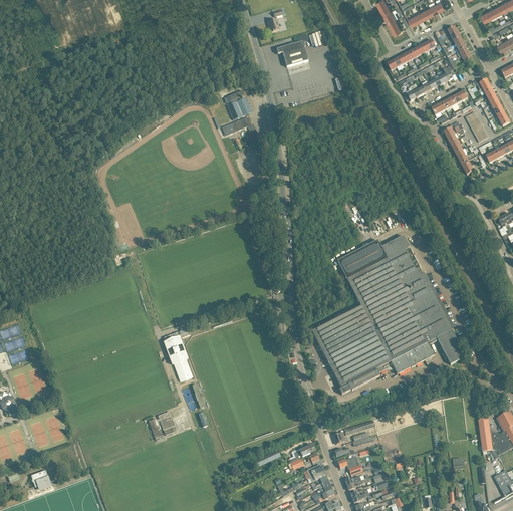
[(439,0),(435,2),(439,8),(444,6),(441,0),(439,0)]
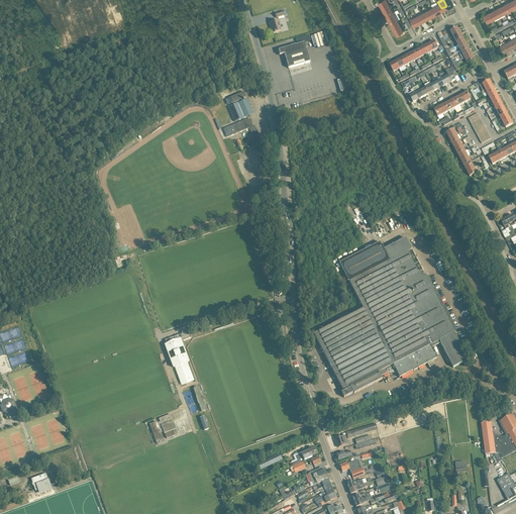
[(506,0),(500,3),(504,10),(509,7),(506,0)]
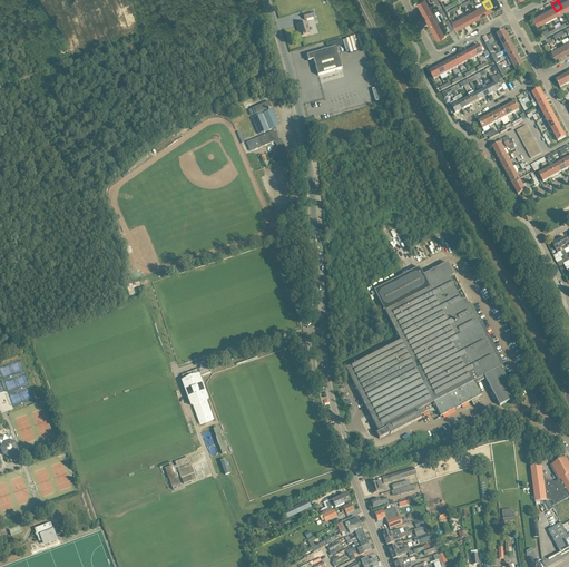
[(420,5),(423,11),(431,7),(428,1),(420,5)]
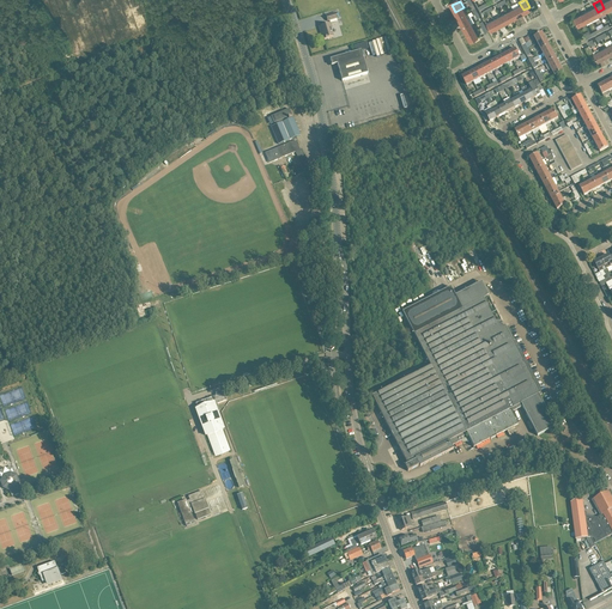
[(519,2),(513,6),(516,13),(523,10),(519,2)]
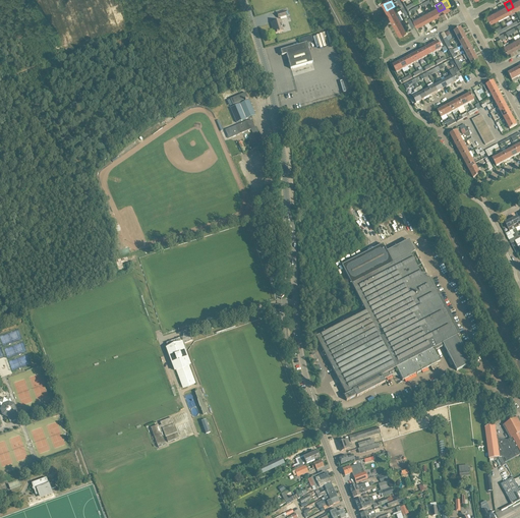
[(504,3),(498,6),(502,13),(508,10),(504,3)]
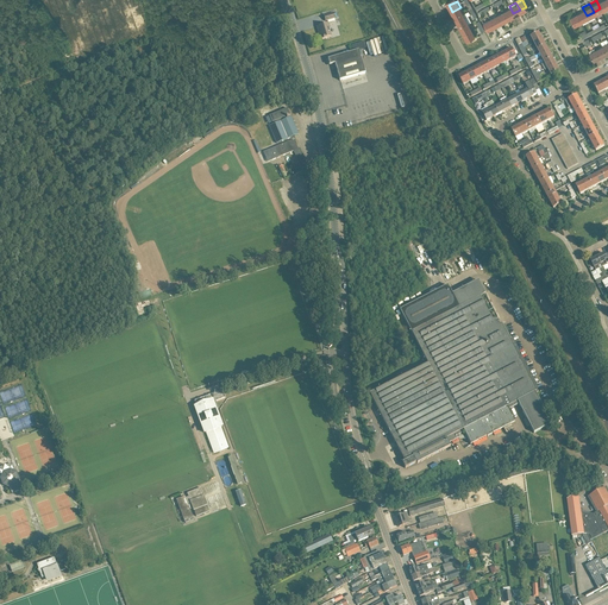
[(509,6),(502,8),(507,17),(513,13),(509,6)]
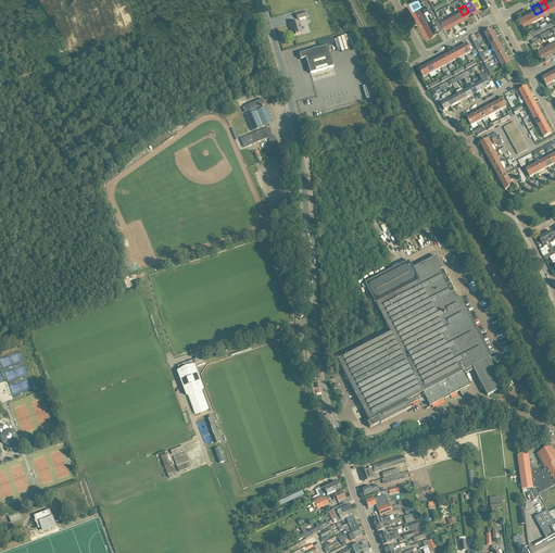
[(420,7),(413,11),(416,16),(424,13),(425,12),(424,9),(421,10),(420,7)]
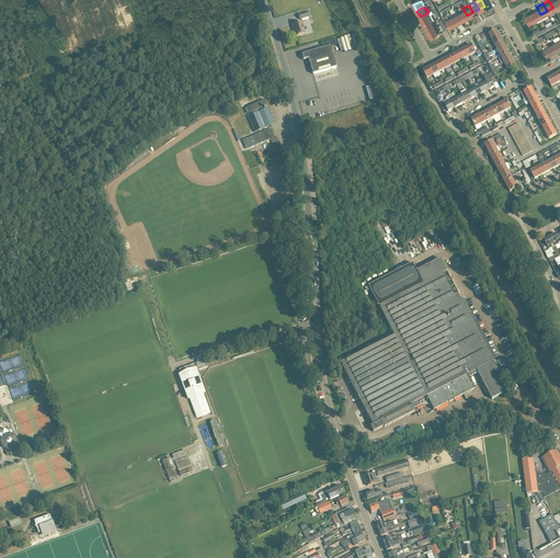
[(536,7),(530,10),(535,18),(540,14),(536,7)]
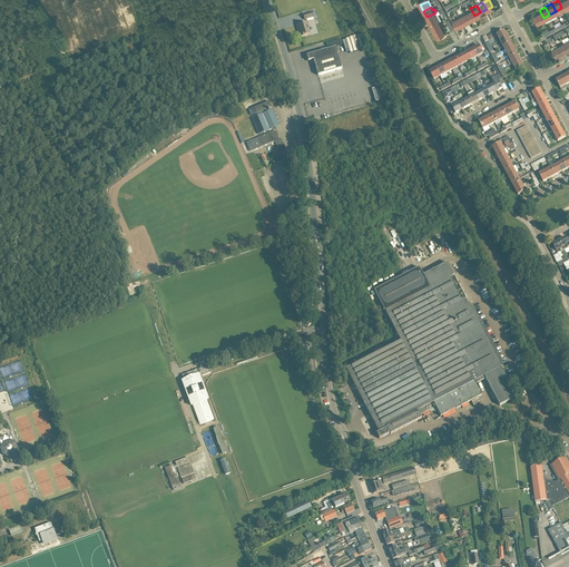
[(470,8),(463,11),(468,19),(474,16),(470,8)]
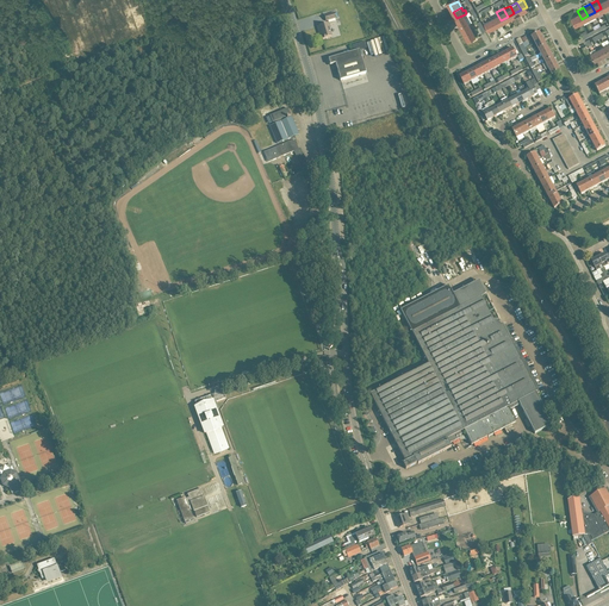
[(582,19),(577,11),(570,14),(575,23),(582,19)]
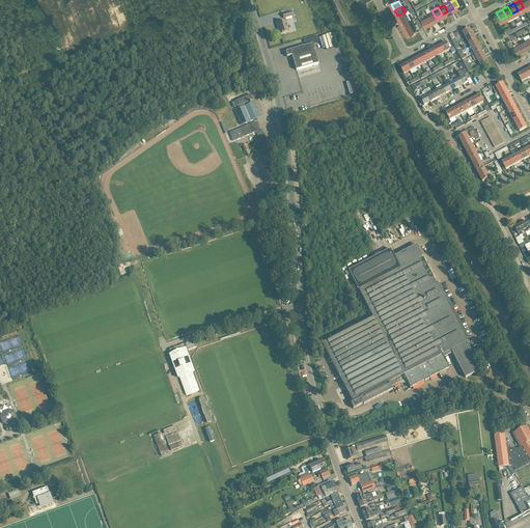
[(431,10),(426,14),(430,21),(436,18),(431,10)]
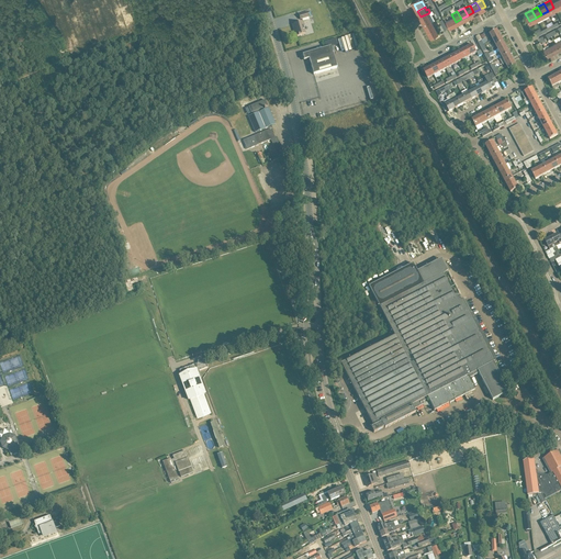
[(421,17),(424,23),(432,19),(428,13),(421,17)]
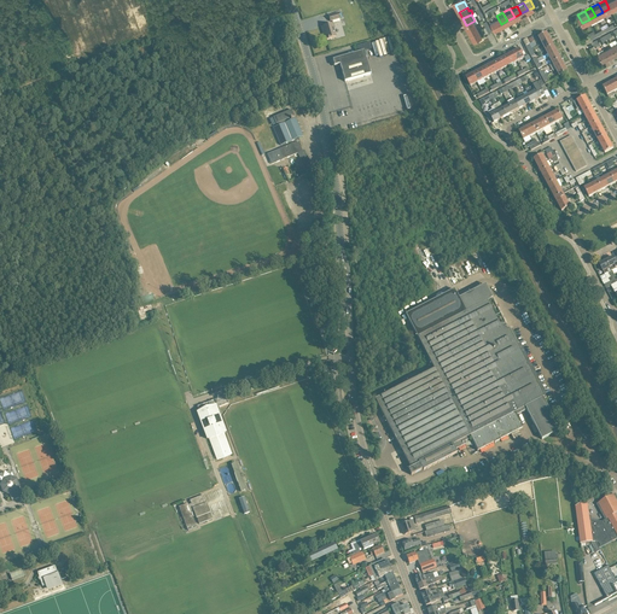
[(501,24),(496,16),(490,19),(494,28),(501,24)]
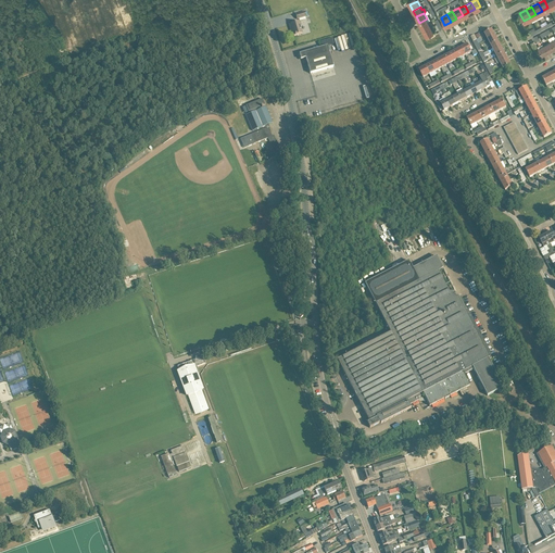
[(288,21),(290,26),(291,25),(293,33),(301,30),(299,23),(300,23),(299,19),(288,21)]
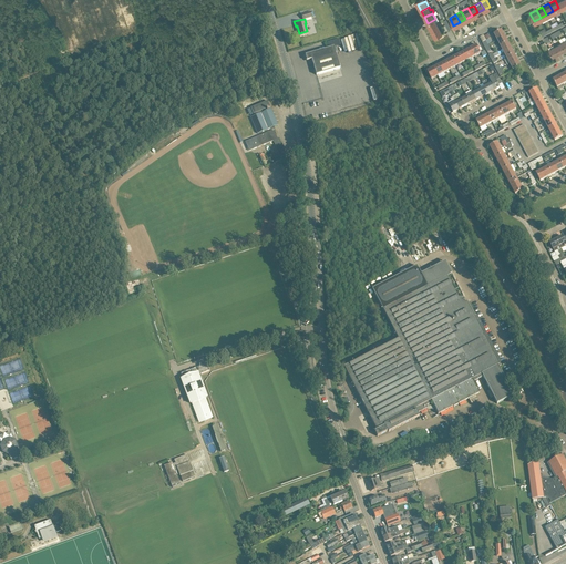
[(428,23),(431,29),(439,26),(435,19),(428,23)]
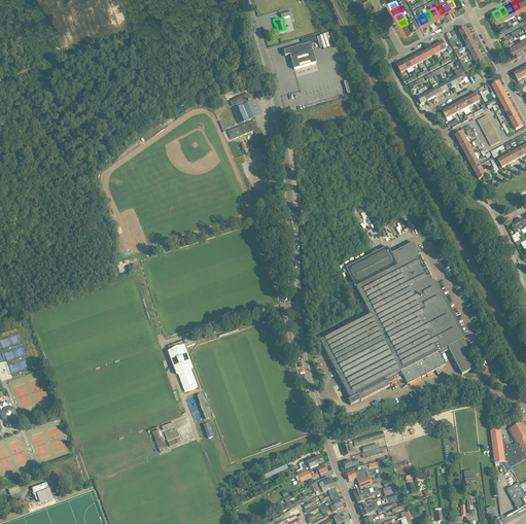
[(408,24),(400,27),(404,33),(411,29),(408,24)]
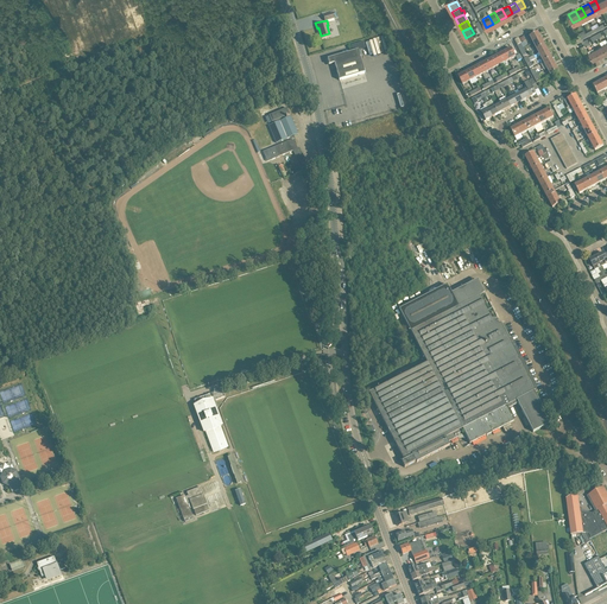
[(529,33),(532,39),(541,36),(537,29),(529,33)]
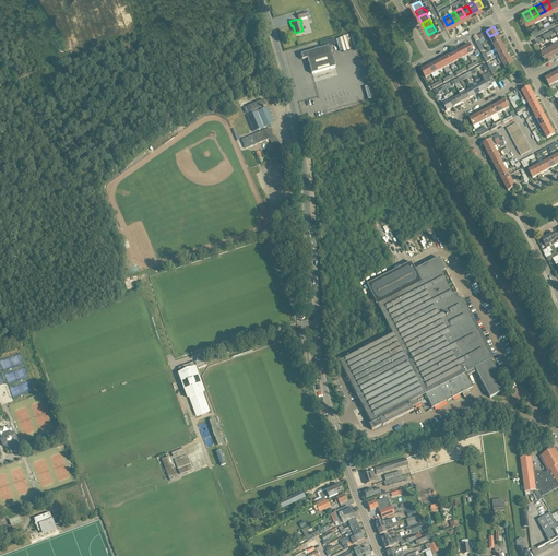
[(489,36),(493,43),(500,38),(497,33),(489,36)]
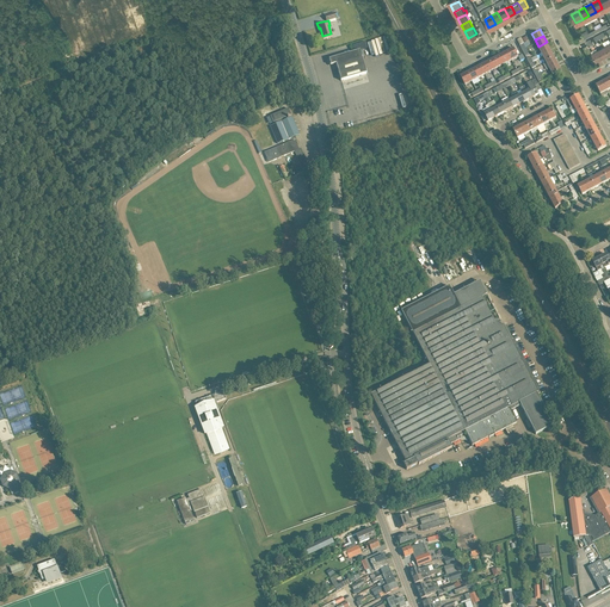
[(538,47),(542,53),(550,49),(547,42),(538,47)]
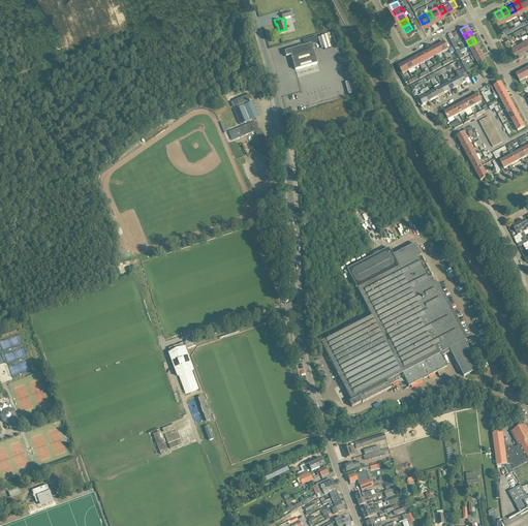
[(523,37),(517,40),(521,48),(526,44),(523,37)]
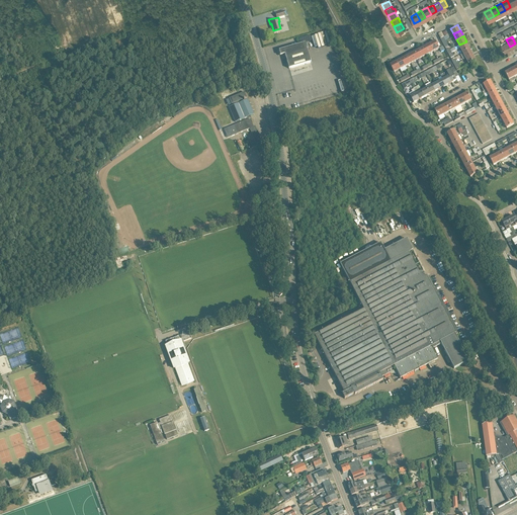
[(435,38),(429,41),(433,48),(438,45),(435,38)]
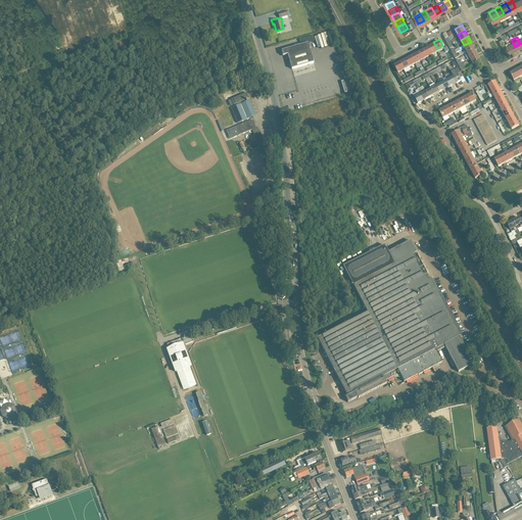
[(515,47),(511,40),(506,43),(509,49),(515,47)]
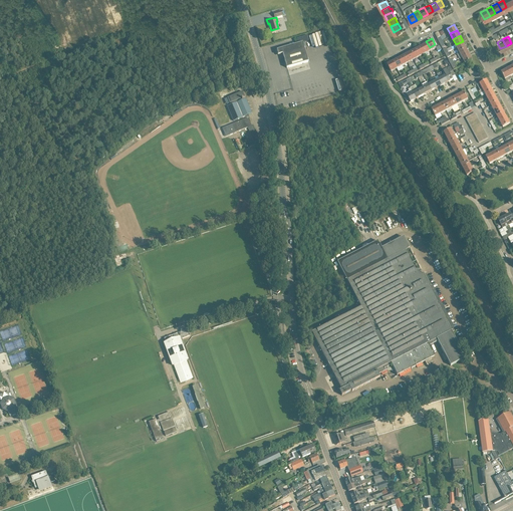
[(277,50),(279,52),(282,51),(286,65),(307,59),(301,40),(276,47),(277,50)]
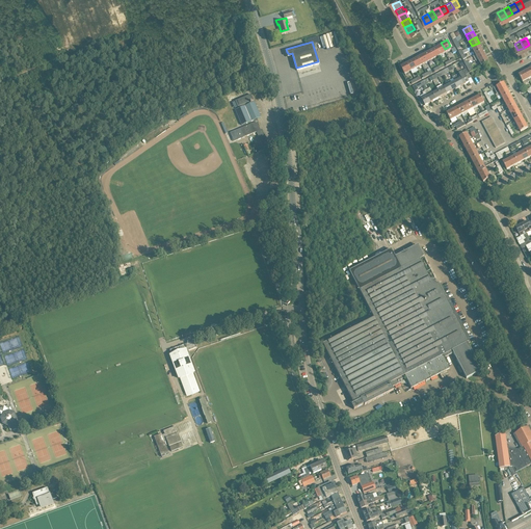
[(441,43),(434,46),(439,52),(445,49),(441,43)]
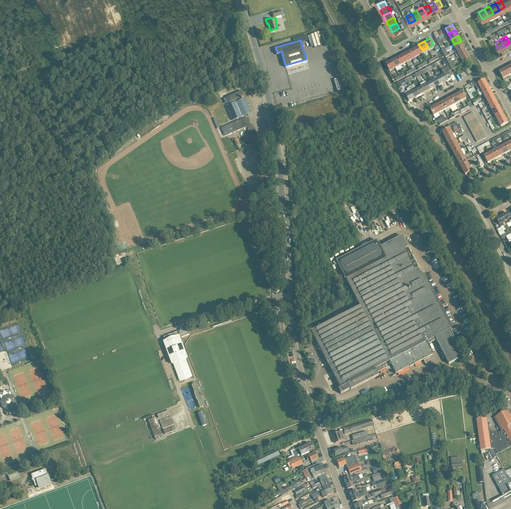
[(454,44),(457,50),(464,46),(461,41),(454,44)]
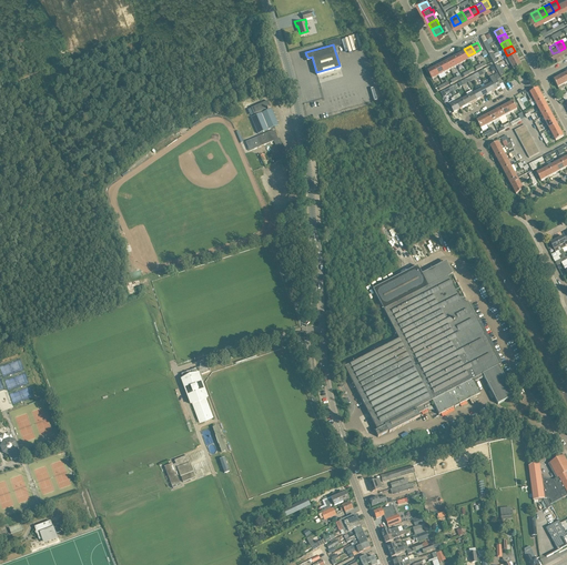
[(464,49),(458,52),(462,59),(468,56),(464,49)]
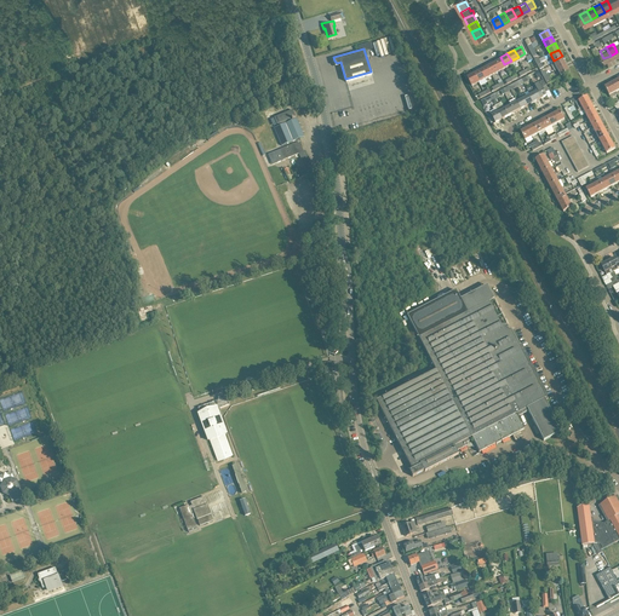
[(554,61),(557,67),(565,63),(562,56),(554,61)]
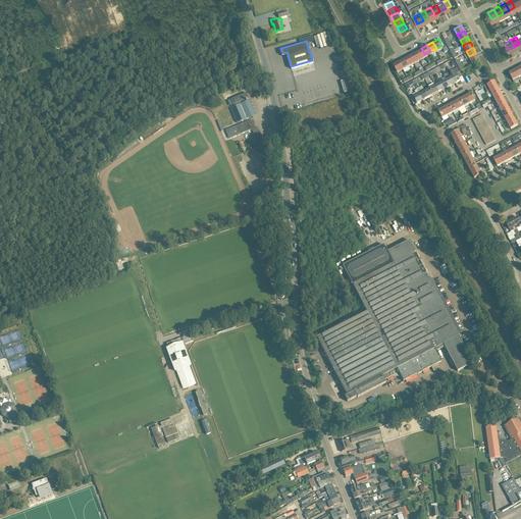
[(421,48),(415,51),(419,57),(424,54),(421,48)]
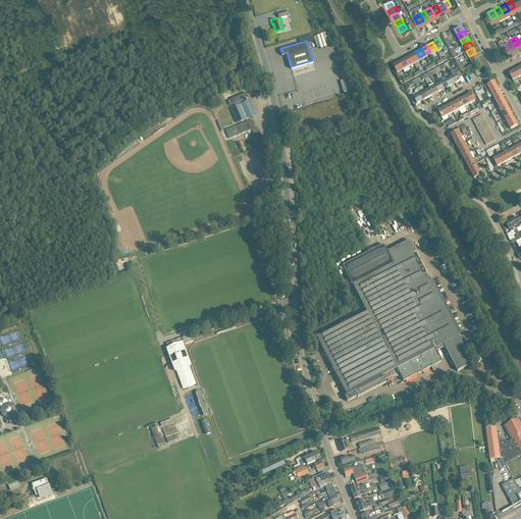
[(415,51),(410,54),(413,60),(419,57),(415,51)]
